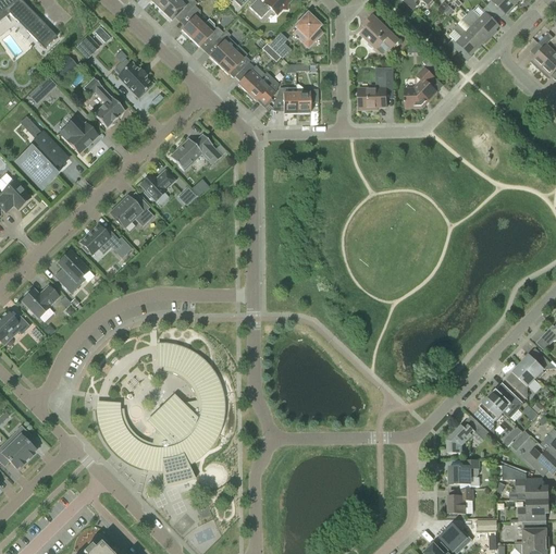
[(21,16),(27,24),(33,17),(14,0),(12,0),(11,1),(10,0),(0,0),(0,10),(13,24),(21,16)]
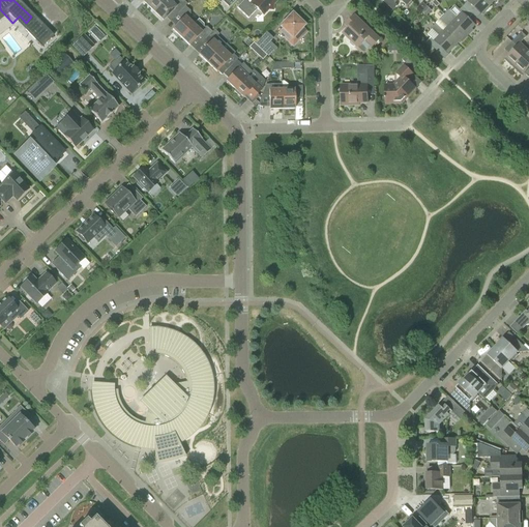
[(154,10),(164,0),(144,0),(154,10)]
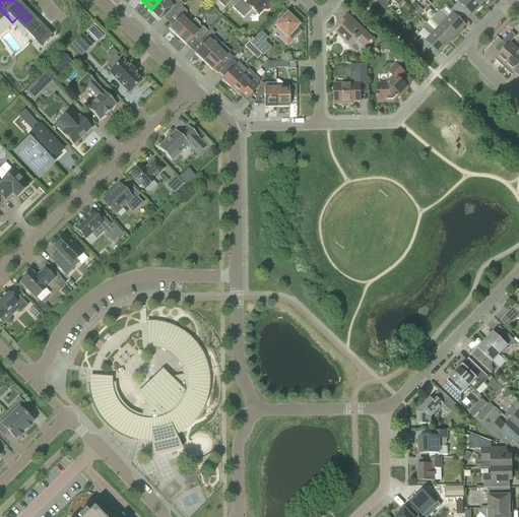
[(175,12),(182,4),(184,2),(182,0),(172,0),(170,2),(168,0),(160,0),(151,10),(160,18),(171,8),(175,12)]
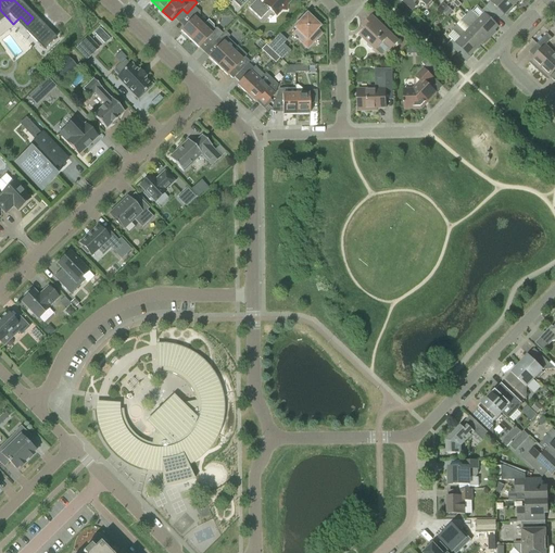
[(254,0),(249,7),(261,17),(270,8),(277,14),(282,8),(287,8),(287,2),(289,0),(254,0)]
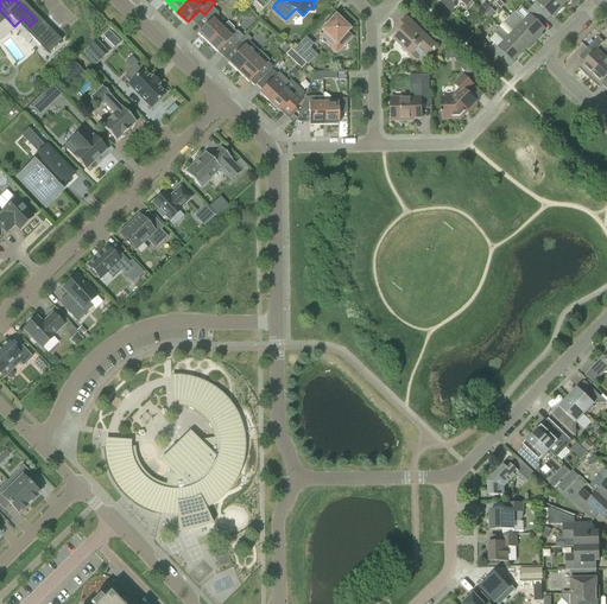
[(554,13),(564,1),(562,0),(539,0),(554,13)]
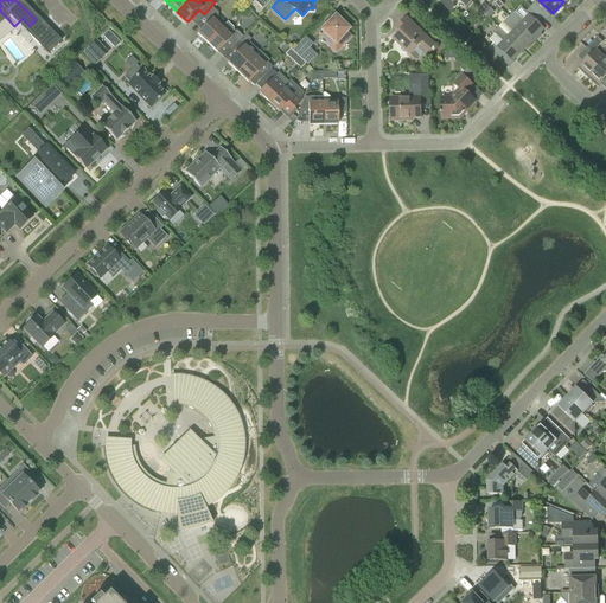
[(222,26),(217,20),(219,18),(218,11),(212,5),(204,14),(210,19),(198,32),(208,42),(222,26)]
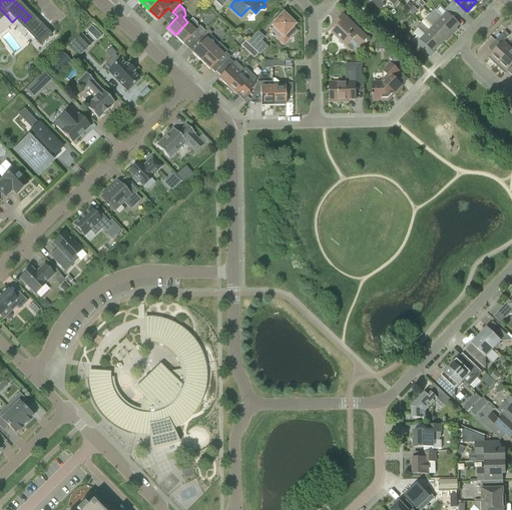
[(431,11),(452,31),(461,21),(451,12),(446,16),(436,6),(431,11)]
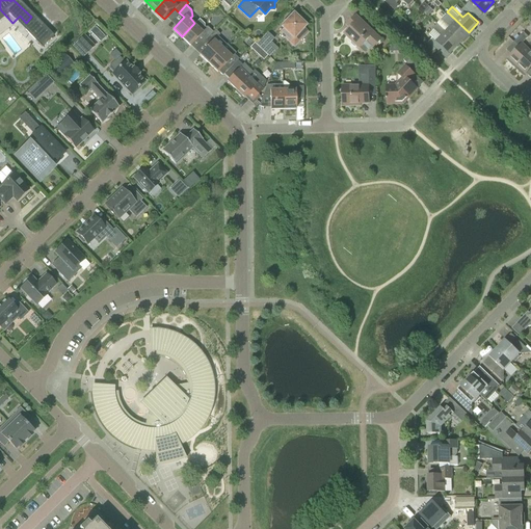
[(295,45),(303,35),(299,31),(307,24),(294,11),(282,24),(284,26),(280,30),(295,45)]
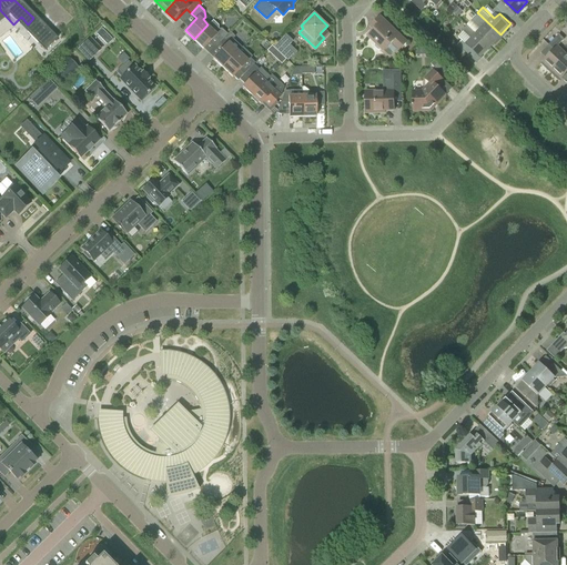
[(490,44),(500,34),(477,12),(468,22),(490,44)]
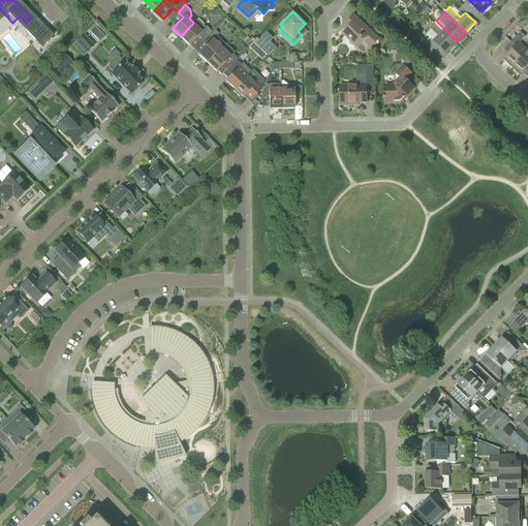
[(372,44),(379,37),(354,13),(349,19),(352,22),(343,31),(359,45),(366,38),(372,44)]
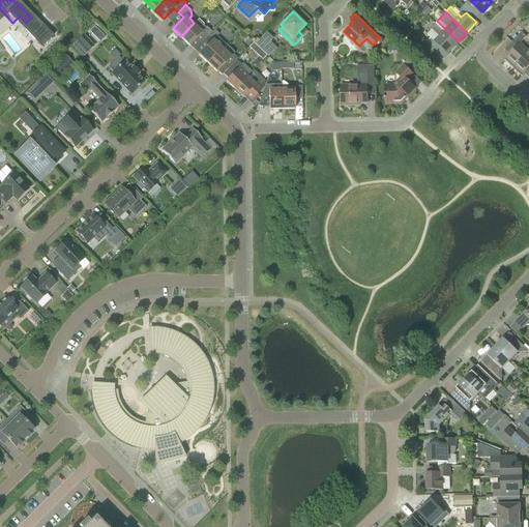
[(205,38),(212,30),(207,25),(204,25),(204,22),(199,17),(194,23),(181,36),(189,45),(200,33),(205,38)]
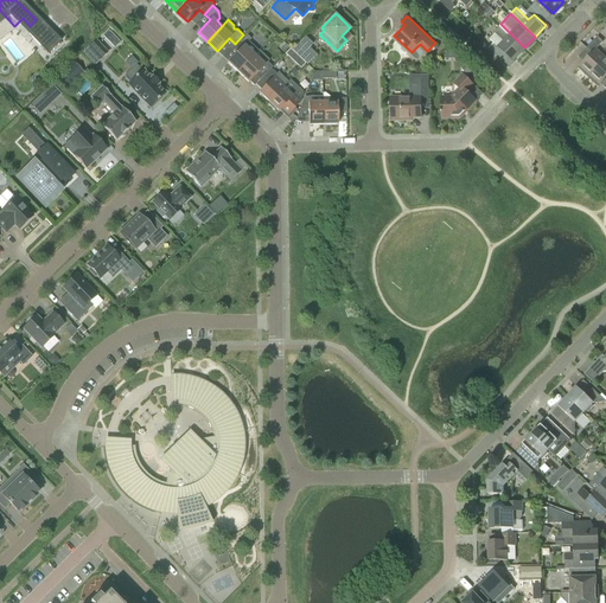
[(515,58),(524,47),(501,24),(495,30),(497,31),(491,37),(495,40),(490,45),(503,57),(508,52),(515,58)]
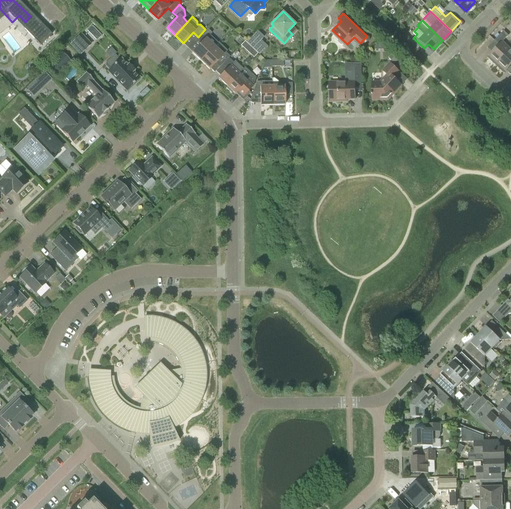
[(34,37),(41,43),(52,32),(46,25),(34,37)]
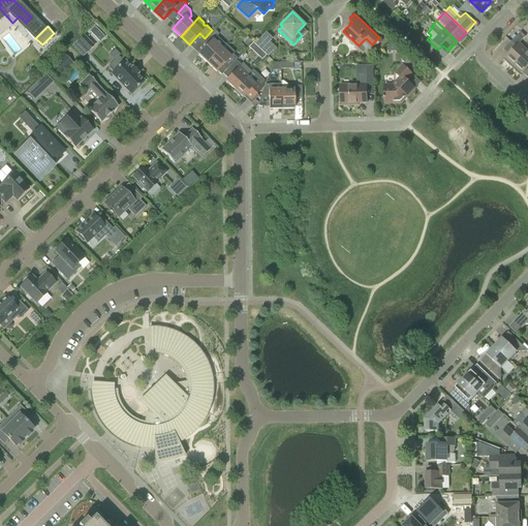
[(208,62),(222,47),(222,45),(226,41),(218,34),(219,32),(215,28),(212,30),(205,38),(209,42),(199,53),(208,62)]
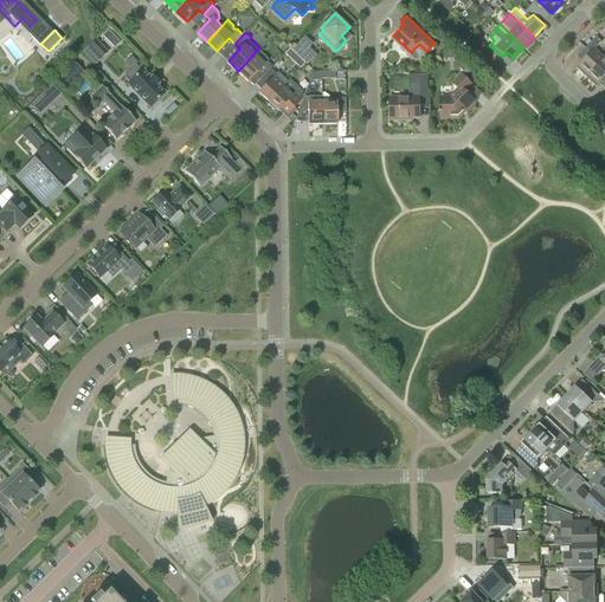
[(590,72),(604,57),(594,47),(603,39),(597,34),(586,46),(591,51),(579,63),(590,72)]
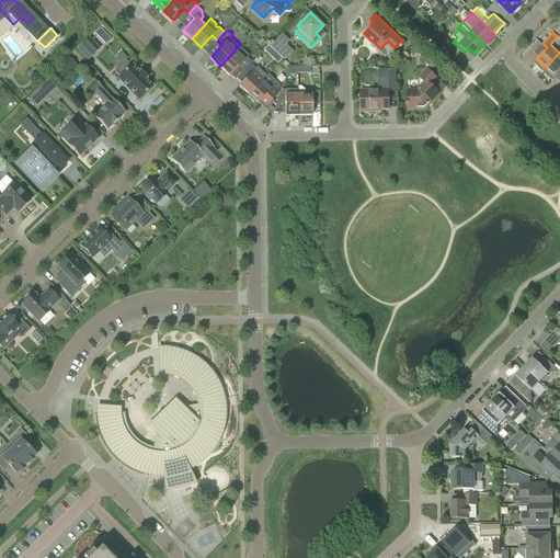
[(94,52),(101,46),(90,34),(82,40),(94,52)]
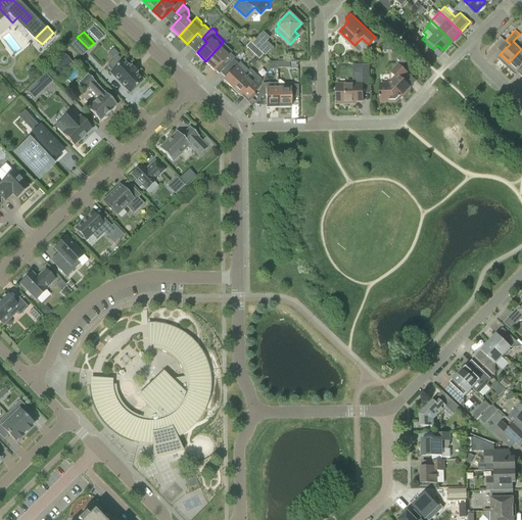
[(259,49),(267,41),(259,34),(252,42),(259,49)]
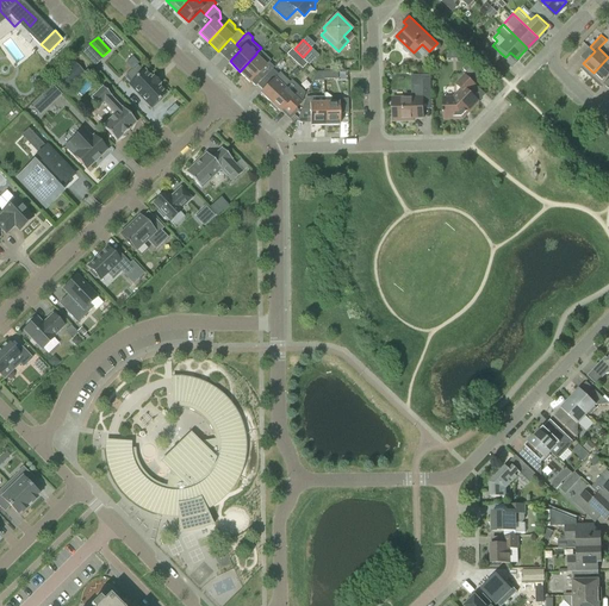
[(263,77),(267,74),(273,67),(275,66),(269,61),(267,63),(256,54),(240,72),(250,81),(258,73),(263,77)]
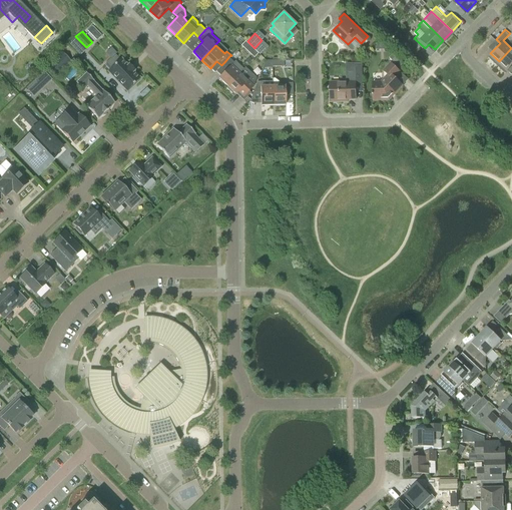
[(511,48),(499,61),(508,69),(511,64),(511,48)]
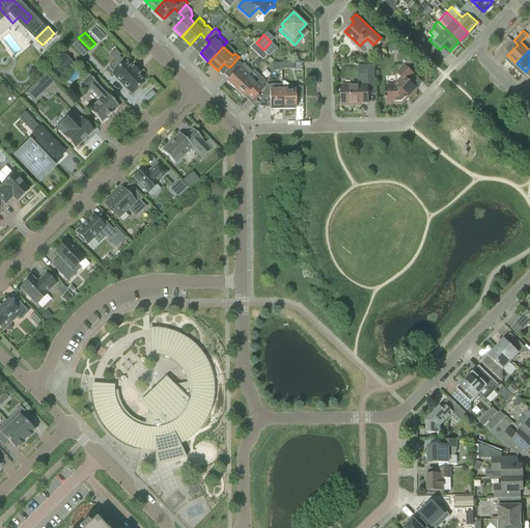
[(59,75),(74,60),(65,52),(51,65),(59,75)]
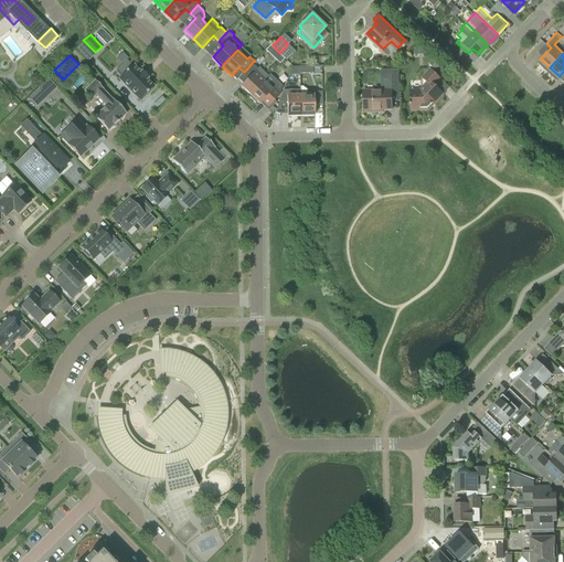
[(134,64),(128,57),(116,69),(121,74),(120,76),(140,97),(156,84),(148,76),(149,75),(145,71),(144,71),(135,62),(134,64)]
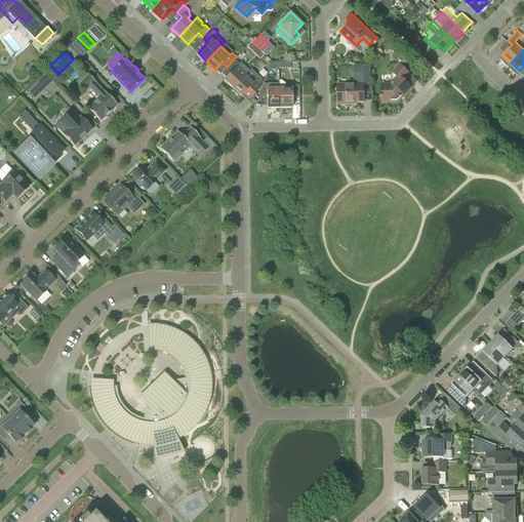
[(233,86),(246,74),(245,73),(250,68),(242,61),(240,63),(235,57),(230,64),(234,69),(225,79),(233,86)]
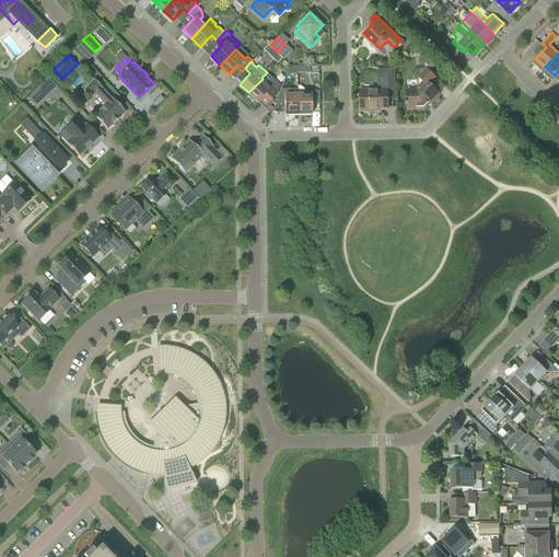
[(361,109),(374,109),(374,107),(389,106),(389,83),(396,83),(396,66),(379,67),(379,88),(361,88),(361,109)]
